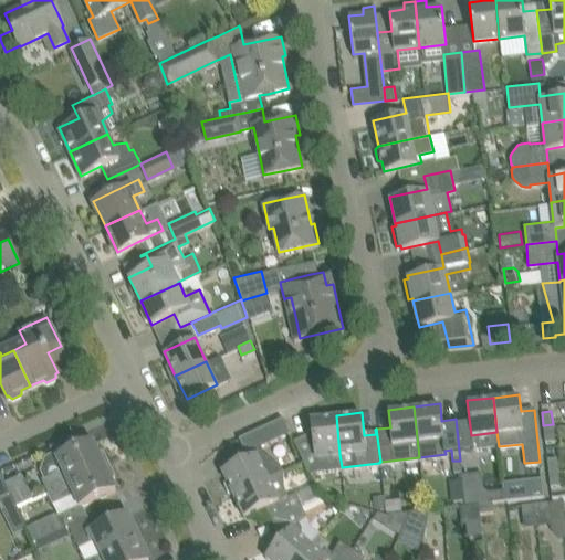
[(222,468),(233,492),(283,468),(281,466),(275,460),(269,455),(263,451),(260,445),(290,431),(282,415),(238,436),(248,456),(222,468)]
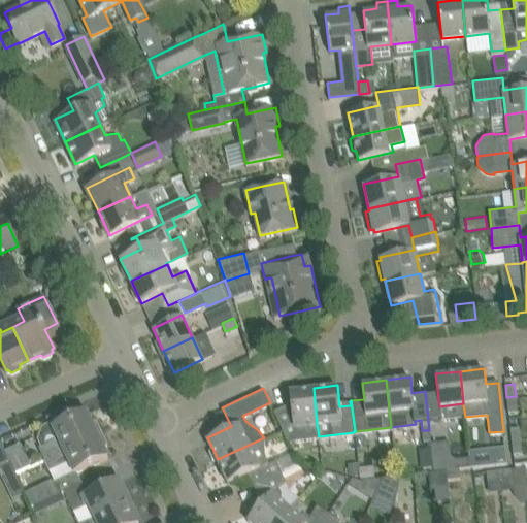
[(314,388),(289,390),(291,401),(273,411),(289,442),(303,435),(306,429),(306,424),(317,424),(314,388)]
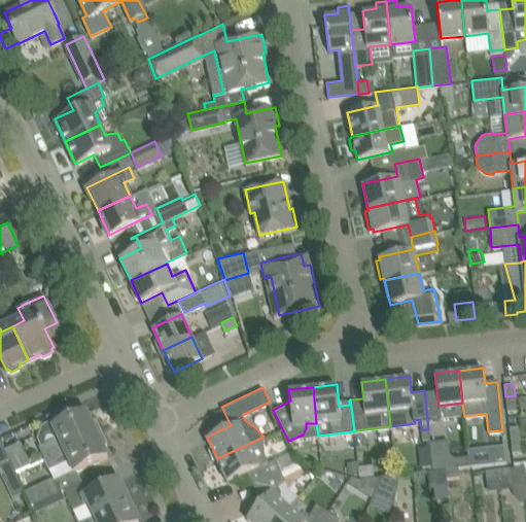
[(516,409),(515,395),(505,396),(507,410),(516,409)]
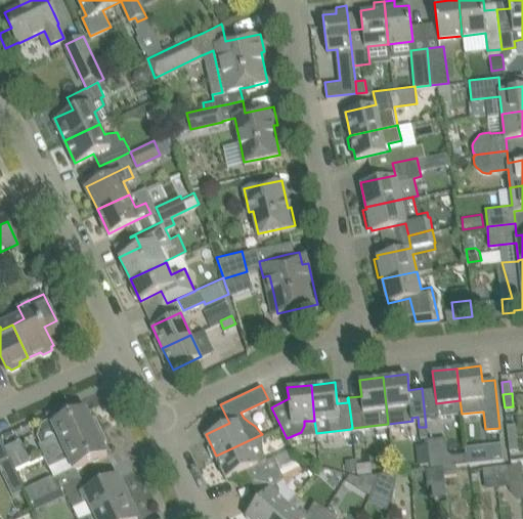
[(56,433),(38,442),(43,455),(101,427),(96,417),(92,415),(90,416),(86,407),(52,423),(56,433)]
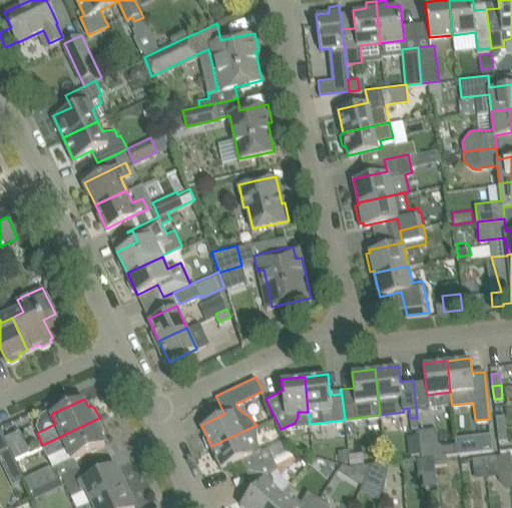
[(495,414),(497,428),(506,427),(504,413),(495,414)]
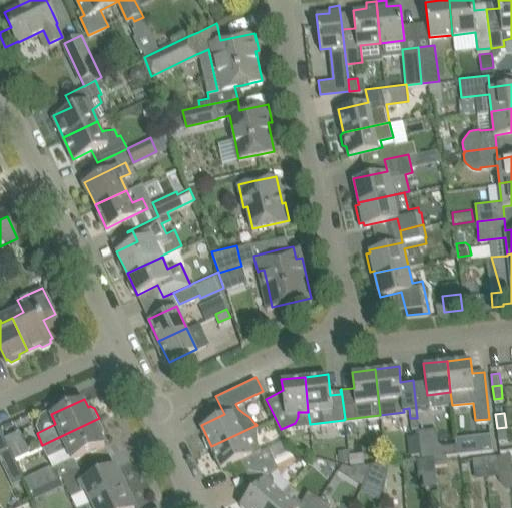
[(99,418),(42,445),(46,451),(48,456),(66,447),(70,456),(71,458),(73,457),(86,451),(104,442),(101,435),(103,434),(104,429),(99,418)]
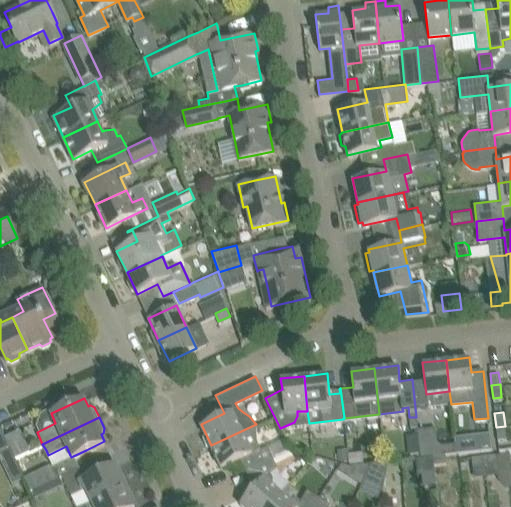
[(256,424),(211,445),(221,467),(246,454),(250,461),(264,455),(256,440),(256,425),(256,424)]
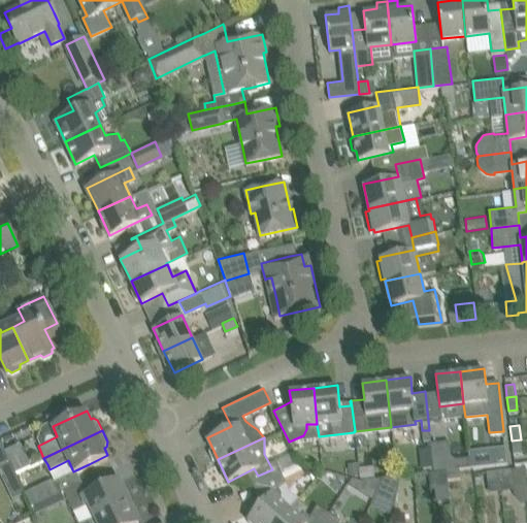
[(0,464),(9,459),(4,449),(0,439),(0,464)]
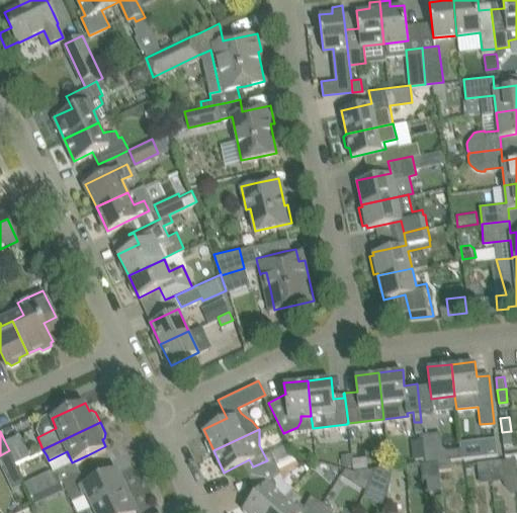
[(425,460),(437,459),(450,457),(461,456),(460,446),(446,448),(441,445),(440,431),(422,434),(425,460)]
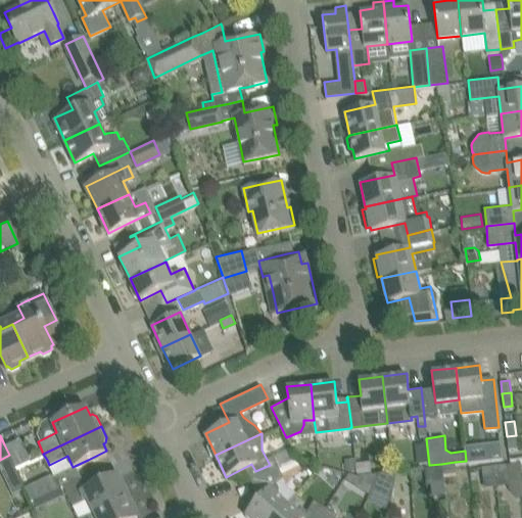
[(507,436),(508,448),(517,446),(516,435),(507,436)]
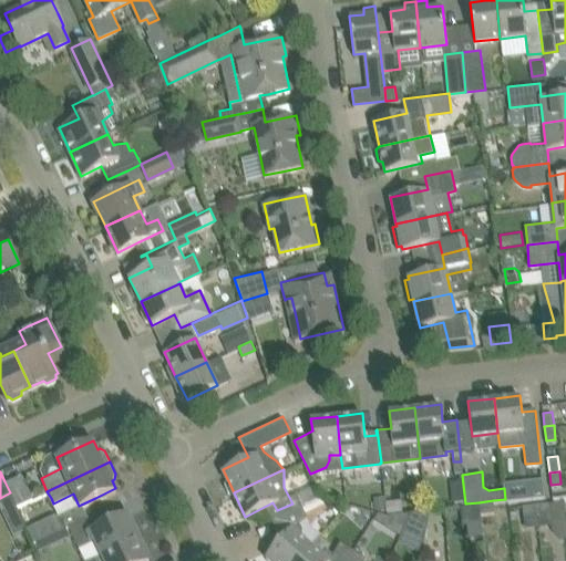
[(4,481),(10,492),(17,506),(32,498),(21,474),(4,481)]
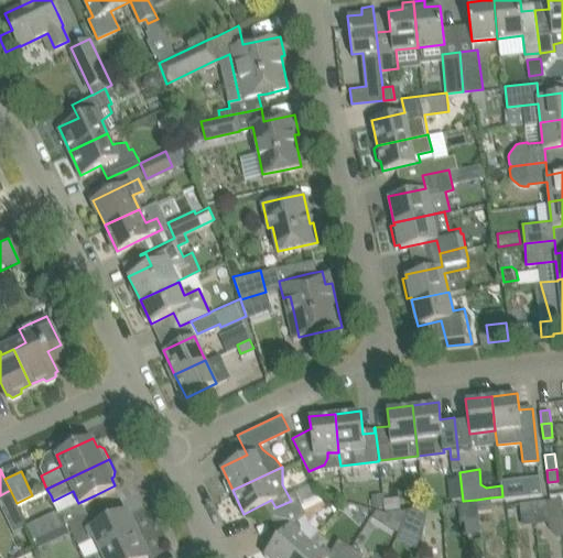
[(501,485),(502,496),(529,493),(529,494),(542,493),(540,480),(528,481),(528,480),(500,482),(501,485)]
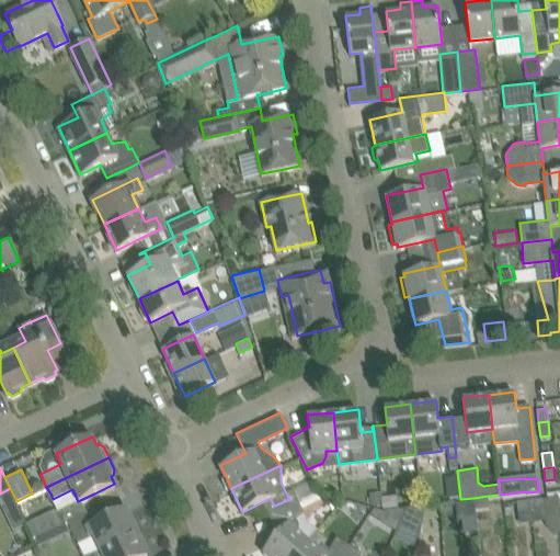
[(380,489),(369,490),(370,505),(381,503),(380,489)]
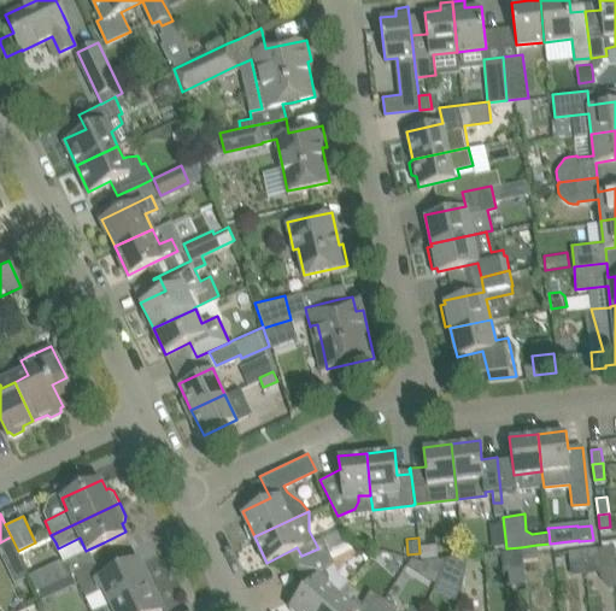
[(615,562),(615,563),(614,544),(582,547),(584,558),(588,597),(597,595),(592,557),(598,556),(600,575),(608,574),(610,594),(615,593),(615,562)]
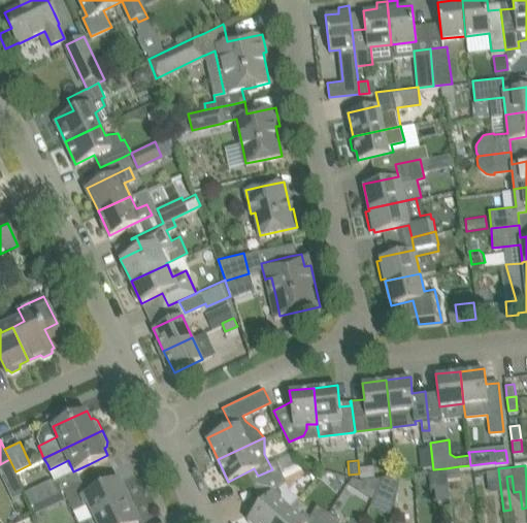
[(446,468),(447,478),(460,476),(459,466),(446,468)]
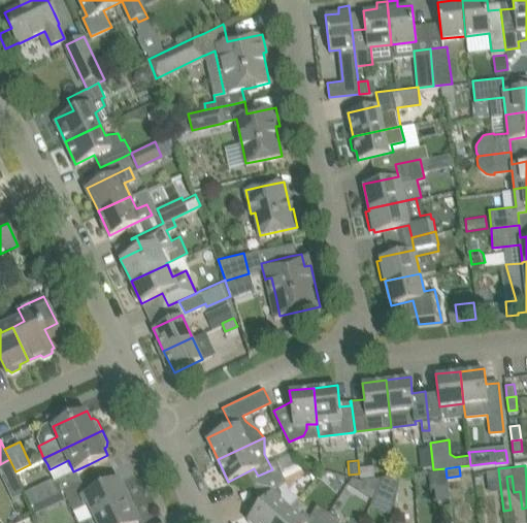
[(447,484),(447,478),(446,468),(433,469),(428,470),(430,486),(447,484)]
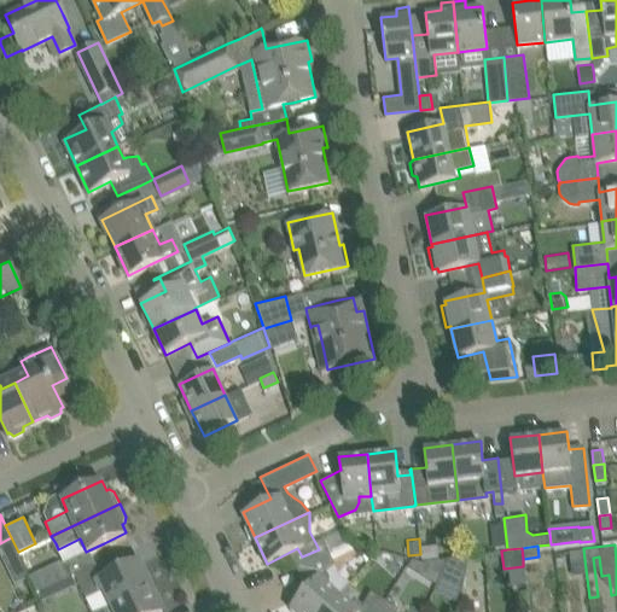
[(570,560),(585,559),(583,548),(569,549),(570,560)]
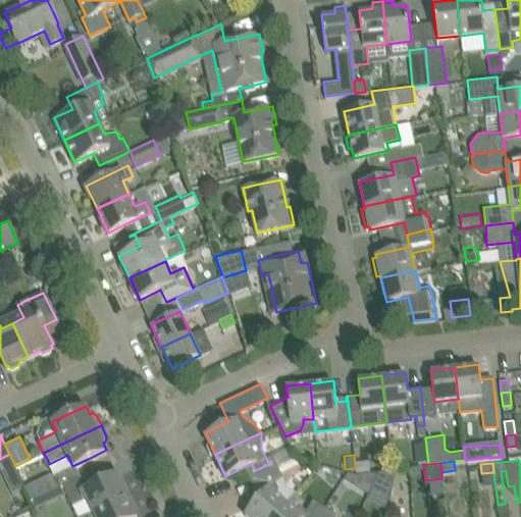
[(71,464),(51,474),(57,486),(62,483),(72,479),(80,476),(74,465),(72,466),(71,464)]
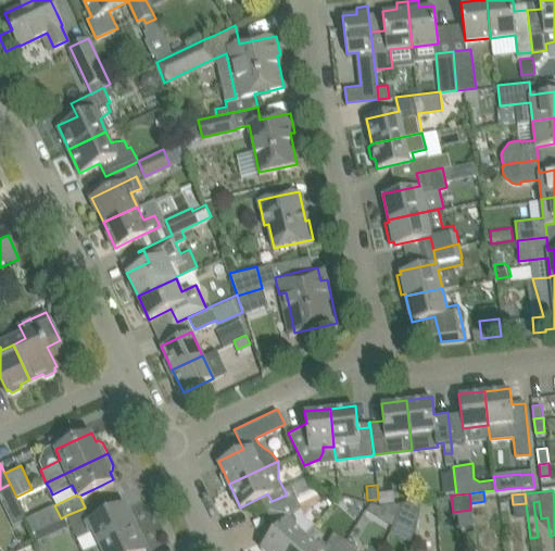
[(261,547),(266,550),(289,550),(304,534),(294,525),(295,524),(295,516),(293,513),(301,508),(295,496),(289,498),(286,500),(266,509),(276,528),(261,547)]
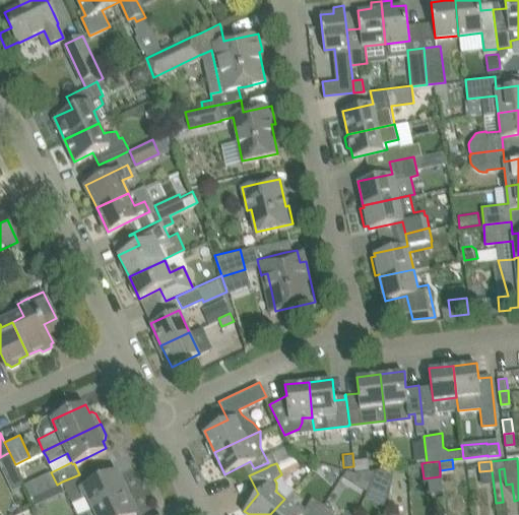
[(392,466),(389,483),(397,478),(408,477),(407,465),(392,466)]
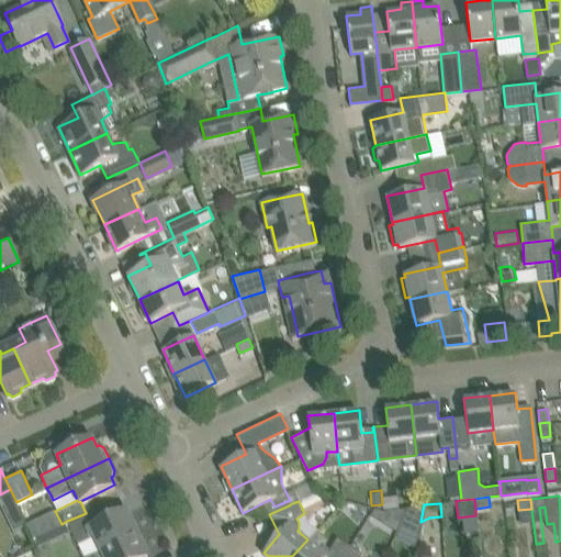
[(407,507),(400,523),(419,532),(421,522),(424,504),(407,507)]
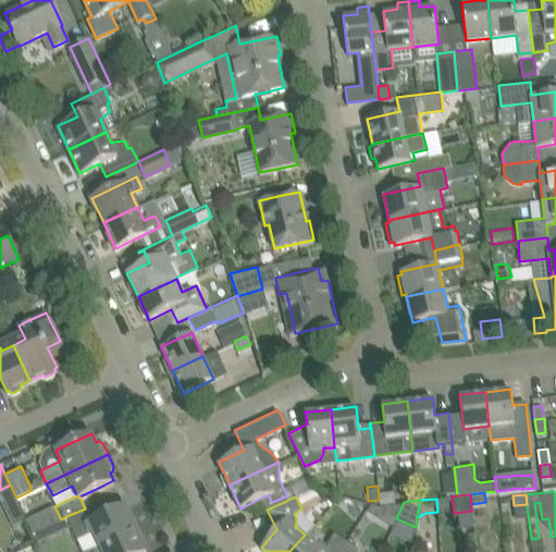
[(77,512),(66,516),(77,538),(94,530),(100,543),(84,551),(136,527),(134,525),(137,522),(133,514),(130,514),(124,504),(102,514),(97,502),(85,508),(77,512)]
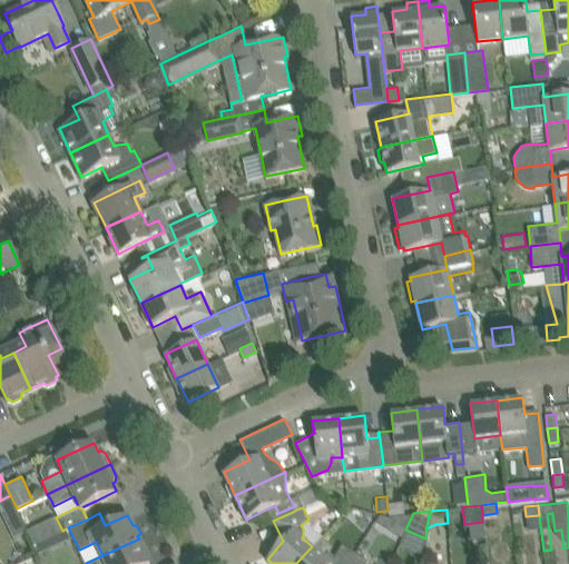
[(55,516),(27,530),(33,544),(62,531),(56,517),(55,516)]
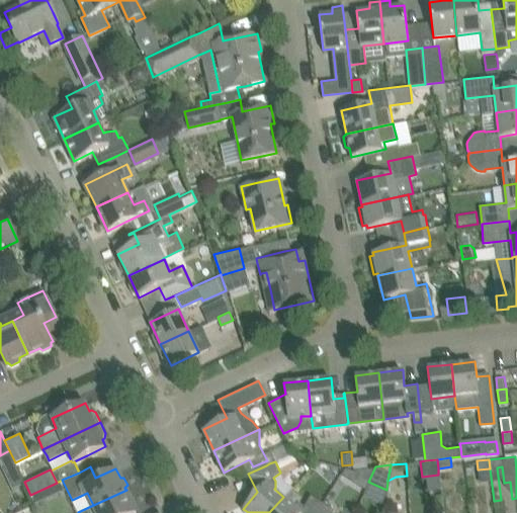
[(126,490),(78,512),(135,512),(137,512),(132,503),(135,500),(131,493),(127,493),(126,490)]
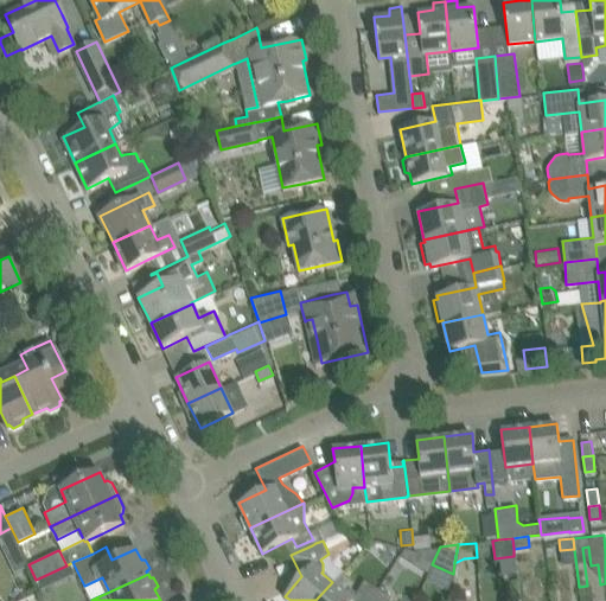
[(332,582),(316,600),(368,600),(377,587),(363,579),(356,593),(349,586),(344,592),(332,582)]
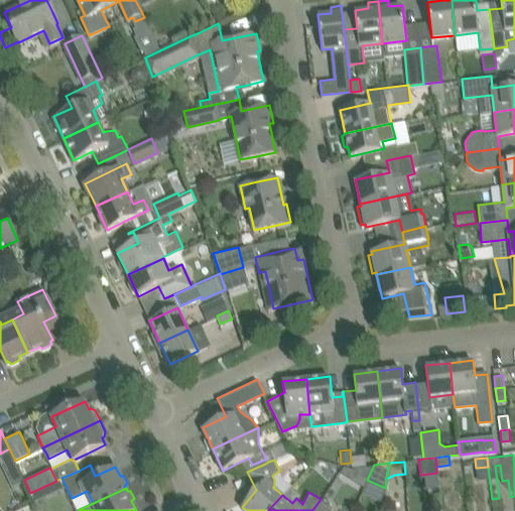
[(333,510),(331,510),(333,507),(320,499),(312,510),(333,510)]
